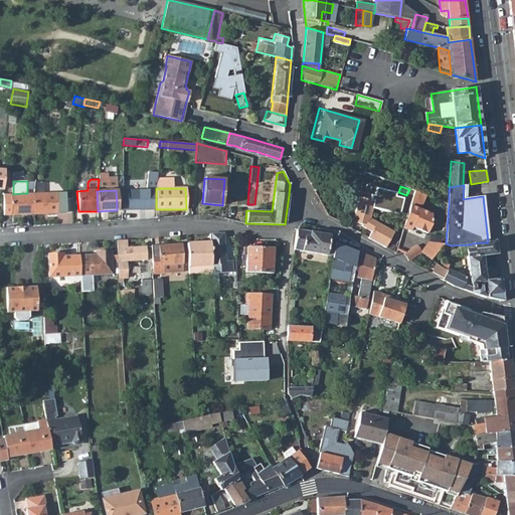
[(122,203),(122,210),(156,209),(156,190),(129,190),(122,190),(122,203)]
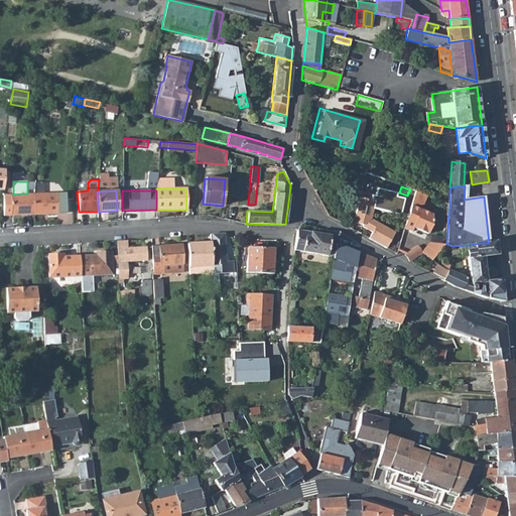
[(416,191),(411,206),(420,209),(424,195),(416,191)]
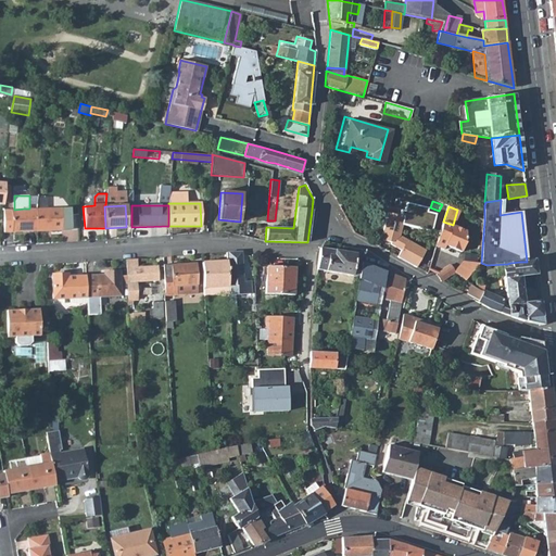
[(63,214),(62,207),(36,209),(37,230),(71,229),(71,214),(70,214),(63,214)]
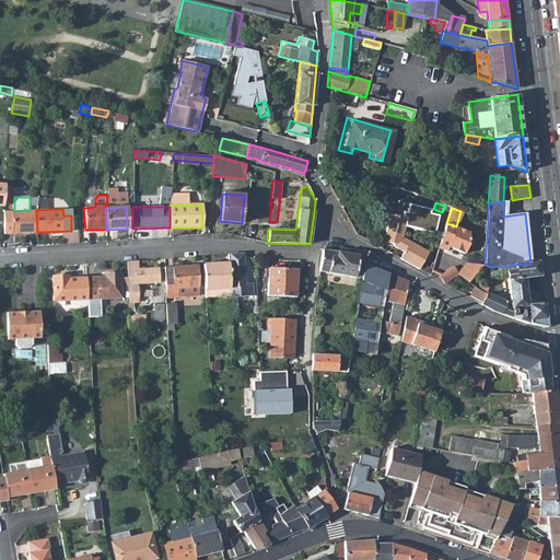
[(3,211),(4,233),(37,232),(36,210),(30,210),(24,210),(14,211),(3,211)]
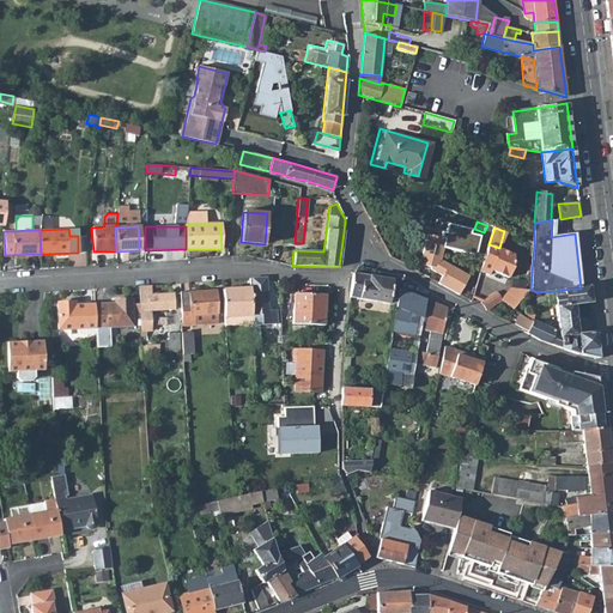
[(499,248),(489,244),(480,272),(489,274),(491,269),(509,275),(513,262),(514,253),(499,248)]
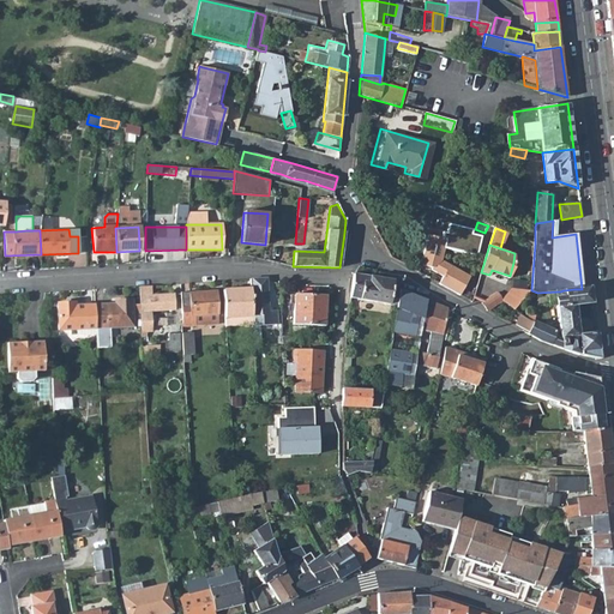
[(354,275),(351,298),(396,306),(398,289),(399,282),(369,276),(369,277),(354,275)]
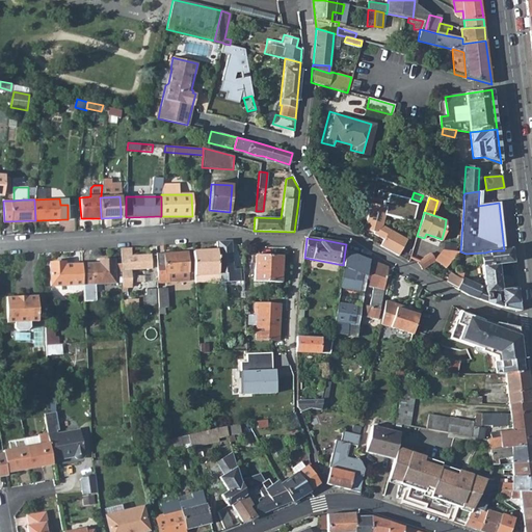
[(217,242),(217,250),(218,274),(219,282),(227,282),(241,282),(240,269),(233,269),(231,241),(217,242)]
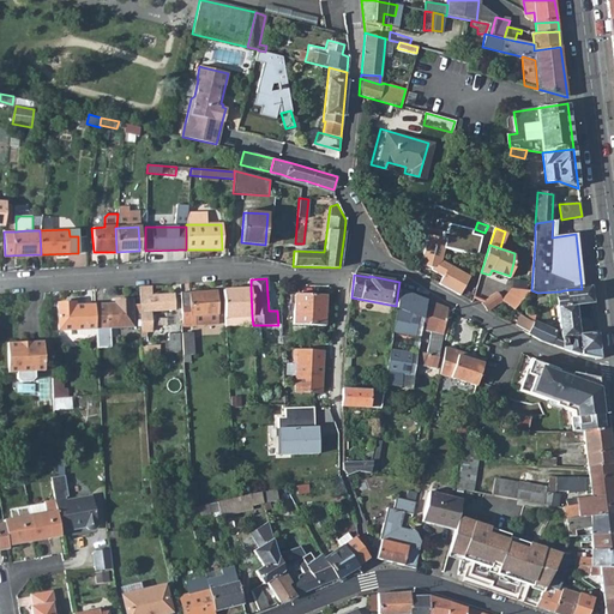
[(139,287),(140,304),(140,312),(142,336),(146,336),(148,331),(151,331),(150,312),(175,309),(174,294),(151,296),(151,287),(139,287)]
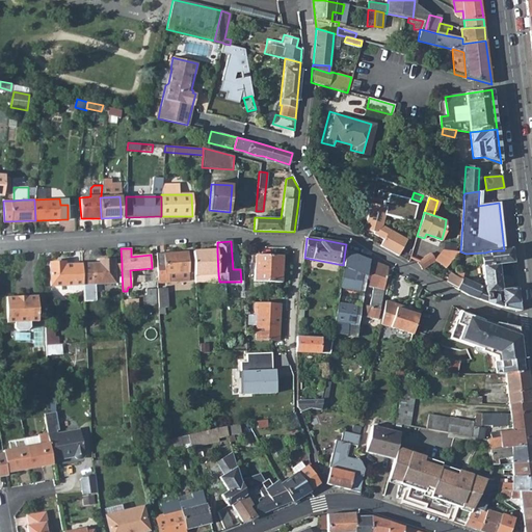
[(497,265),(513,264),(513,262),(511,249),(508,249),(504,250),(498,250),(488,251),(488,258),(481,259),(482,266),(497,265)]
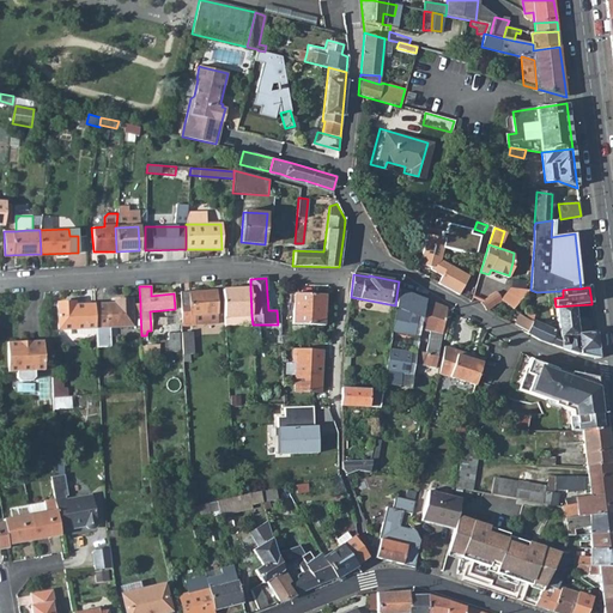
[(225,317),(252,316),(250,289),(223,290),(225,317)]
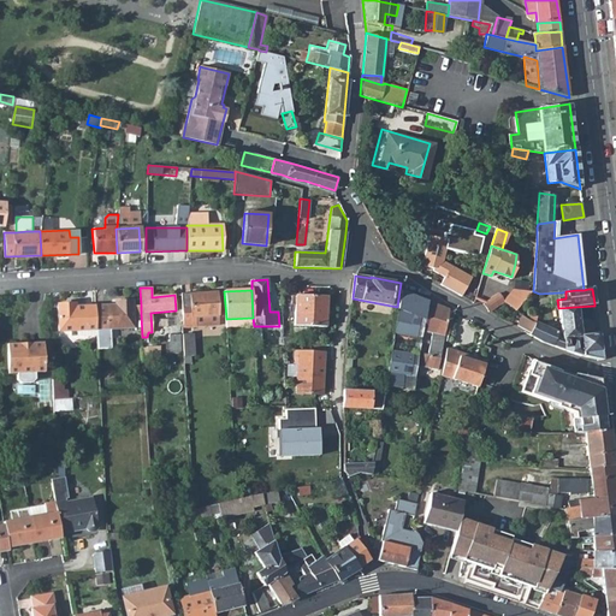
[(415,338),(419,319),(424,321),(428,302),(400,290),(397,307),(394,333),(415,338)]
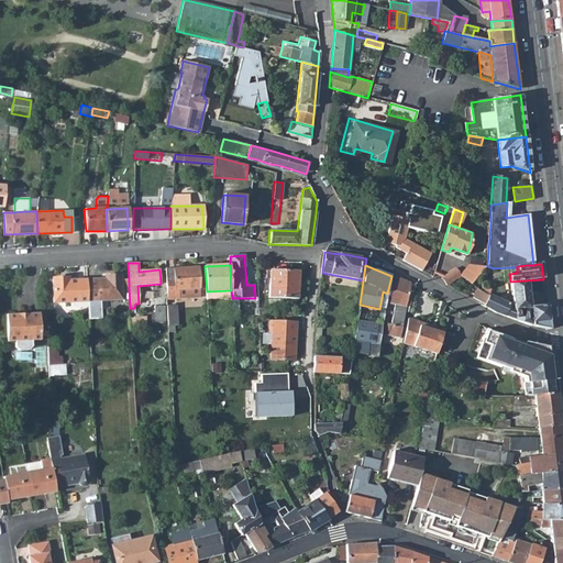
[(481,276),(487,266),(470,265),(467,267),(481,276)]
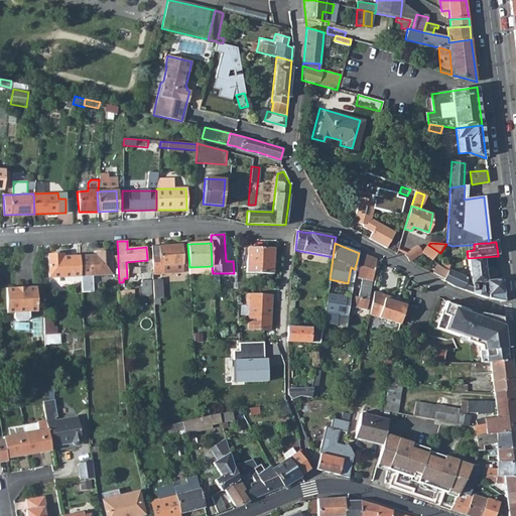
[(182,244),(152,246),(153,274),(183,273),(182,244)]
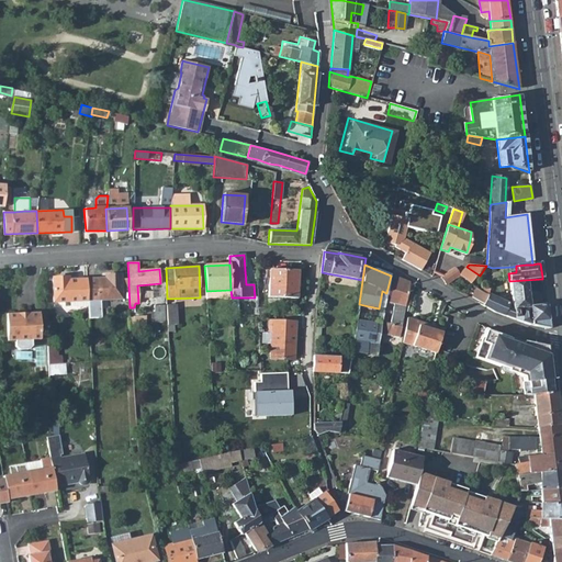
[(473,284),(480,276),(467,267),(460,277),(473,284)]
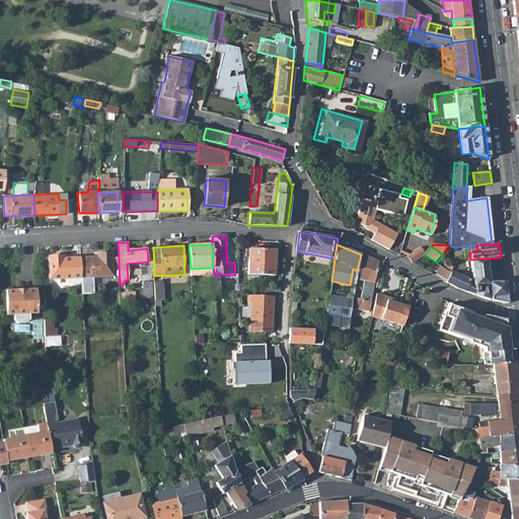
[(275,250),(248,248),(247,274),(274,276),(275,250)]
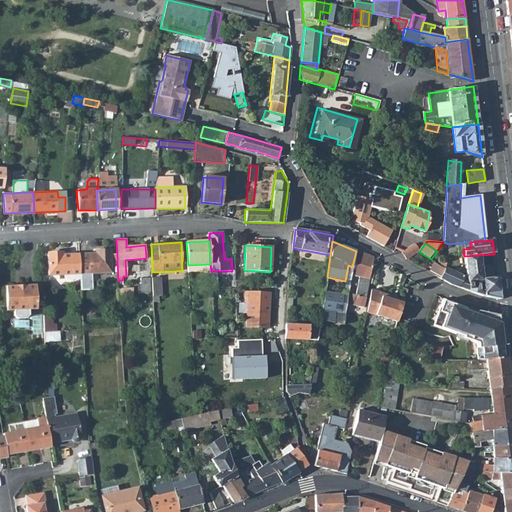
[(406,259),(418,251),(414,245),(402,253),(406,259)]
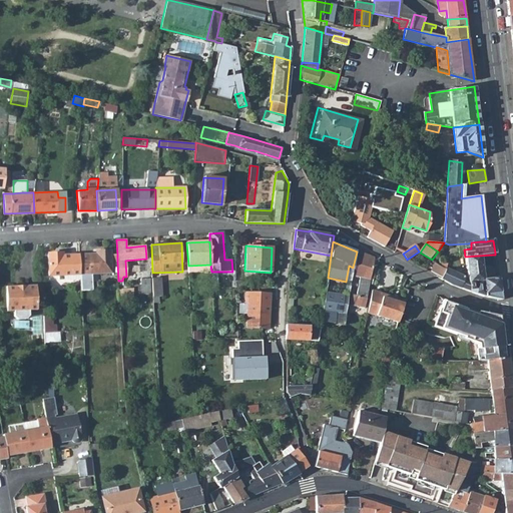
[(79,254),(80,275),(98,274),(111,273),(111,261),(110,254),(110,250),(99,251),(99,253),(96,253),(79,254)]
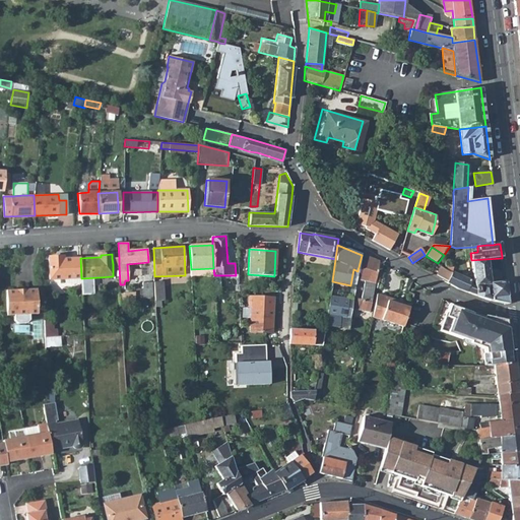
[(378,262),(362,255),(358,271),(355,279),(363,280),(361,291),(354,289),(352,300),(371,306),(378,262)]
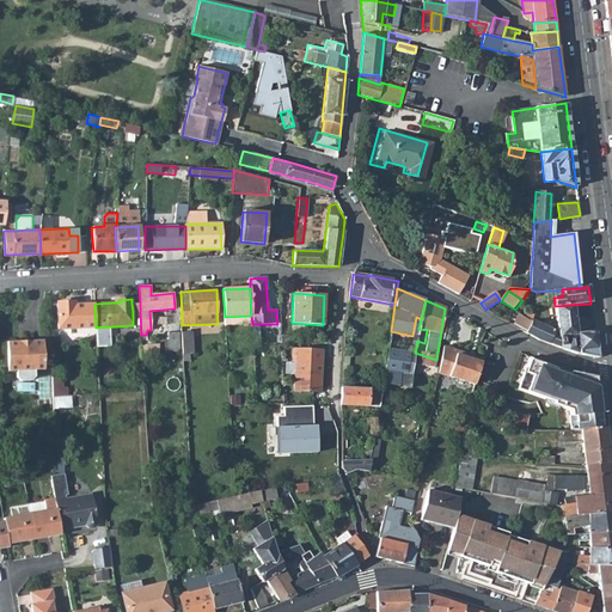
[(96,328),(95,304),(75,305),(72,305),(72,301),(57,303),(60,329),(77,328),(96,328)]
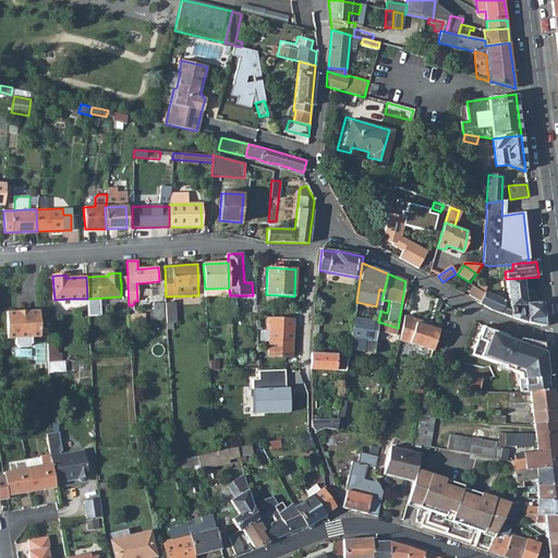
[(525,305),(521,278),(506,279),(509,305),(510,317),(525,323),(524,305),(525,305)]
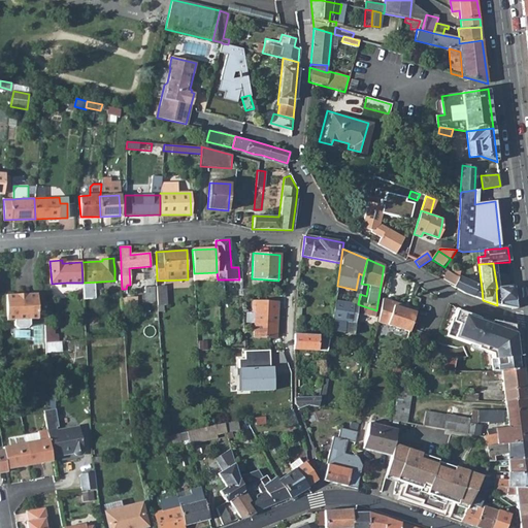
[(194,273),(194,281),(218,279),(217,272),(194,273)]
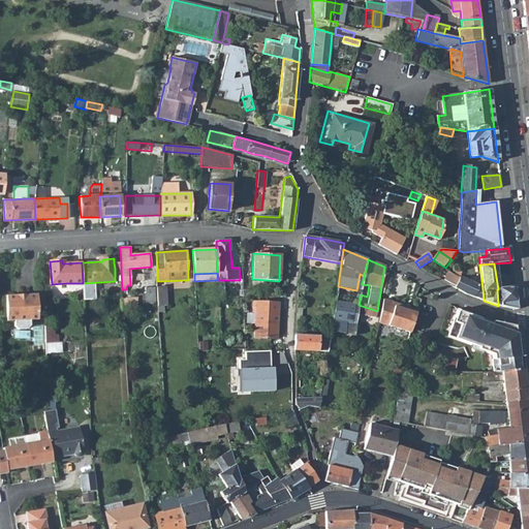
[(452,286),(464,293),(484,301),(483,289),(476,287),(477,284),(461,278),(460,277),(453,273),(446,283),(452,286)]
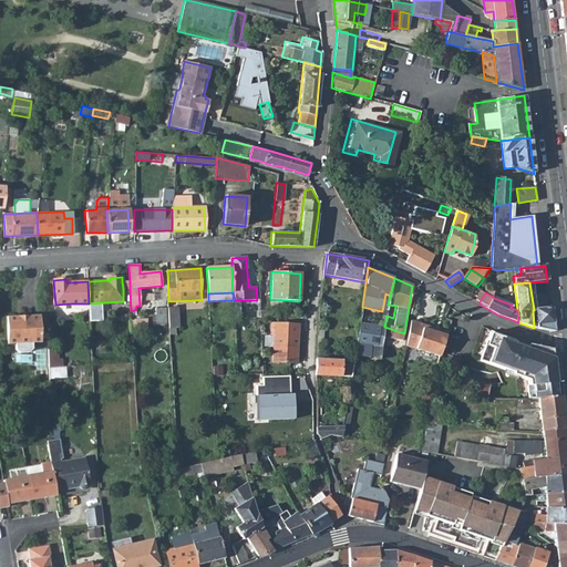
[(167,308),(156,309),(156,315),(152,316),(153,326),(168,326),(167,308)]
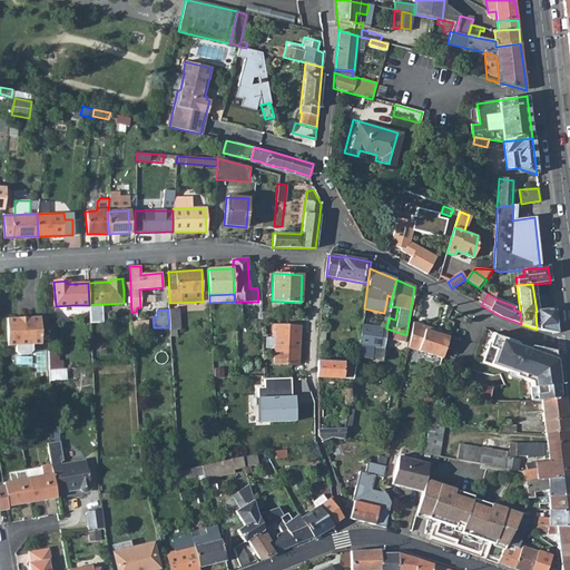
[(169,330),(179,328),(178,310),(168,310),(169,327),(169,330)]
